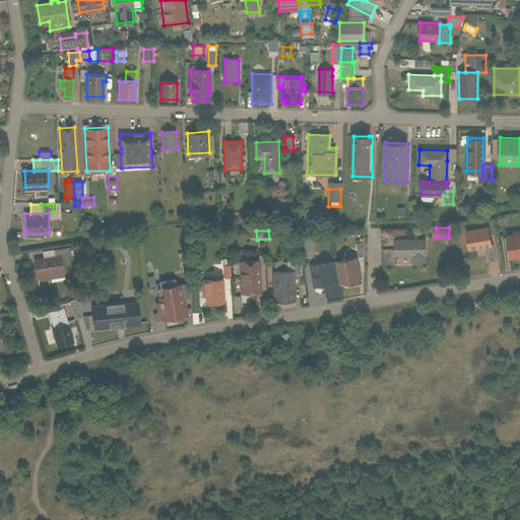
[(488,249),(485,234),(463,238),(465,253),(488,249)]
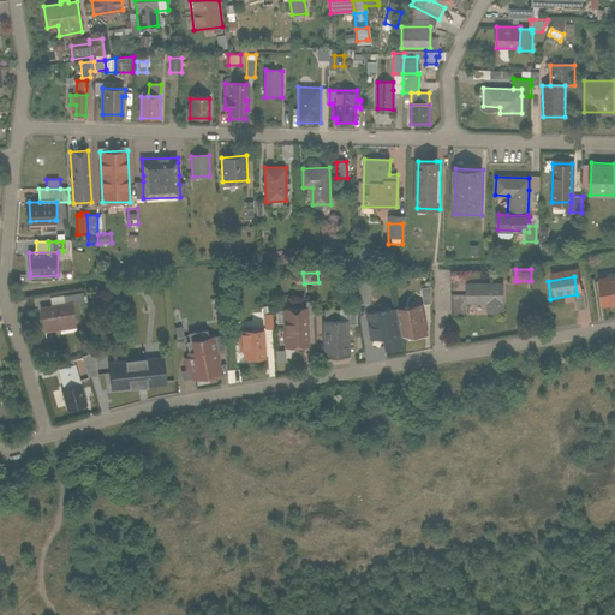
[(359,305),(370,305),(370,281),(359,281),(359,305)]
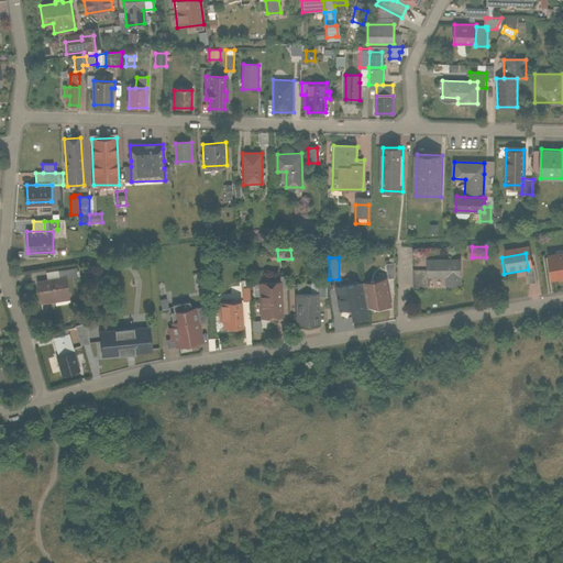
[(562,278),(562,260),(547,263),(550,282),(562,278)]
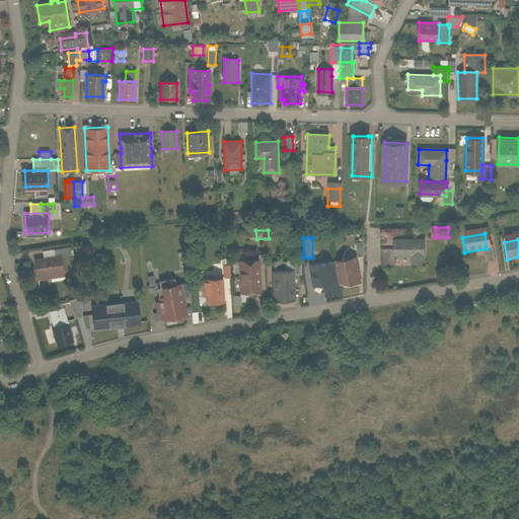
[(369,255),(369,242),(361,244),(363,256),(369,255)]
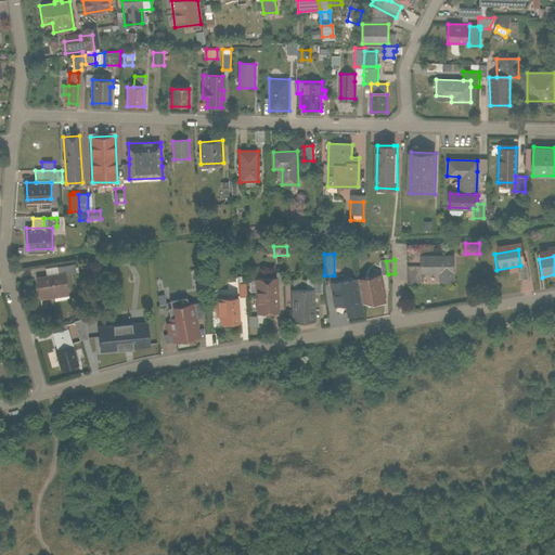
[(450,279),(450,262),(417,262),(417,273),(417,279),(435,279),(435,286),(448,286),(448,279),(450,279)]
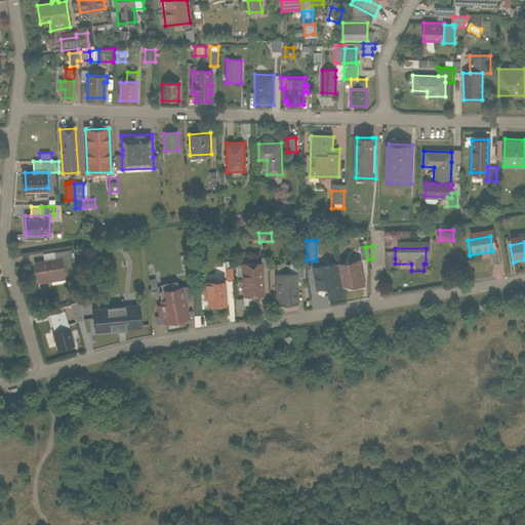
[(39,260),(40,269),(58,266),(70,264),(69,255),(39,260)]
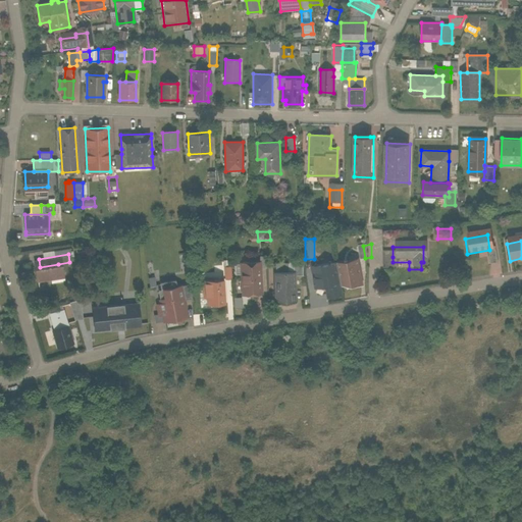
[(393,262),(393,257),(380,257),(380,273),(393,273),(393,262)]
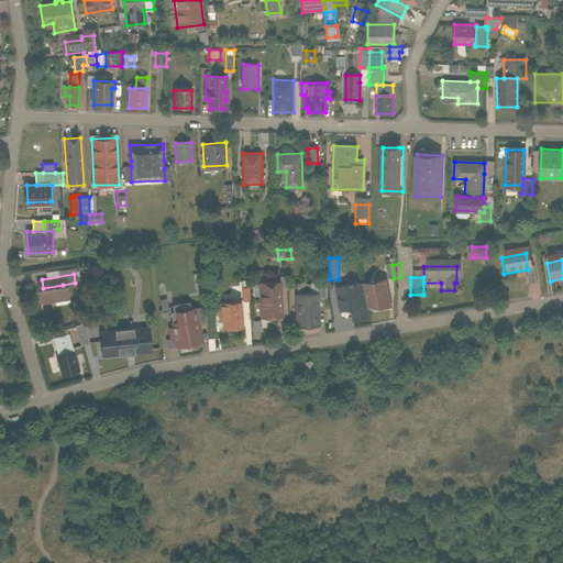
[(328,298),(327,280),(317,280),(317,285),(317,295),(318,298),(320,298),(328,298)]
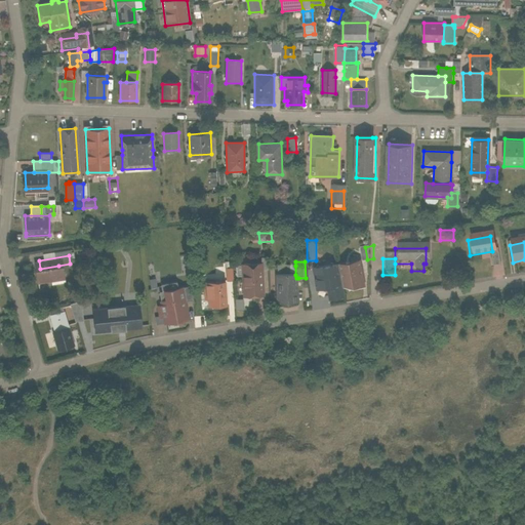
[(264,297),(260,264),(242,265),(243,276),(245,298),(264,297)]
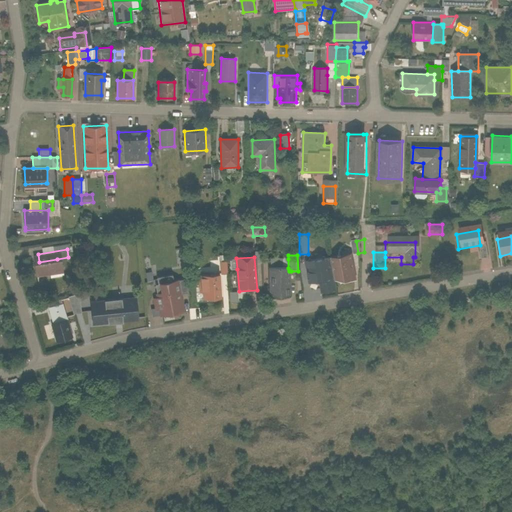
[(331,284),(354,285),(348,258),(327,262),(330,280),(331,284)]
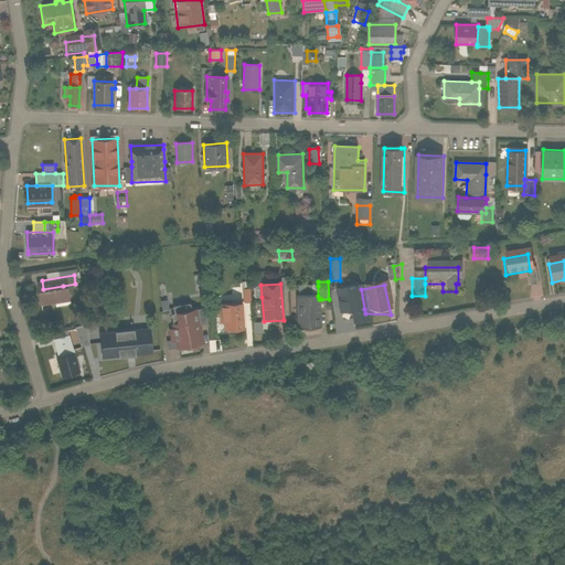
[(38,308),(65,304),(63,286),(43,289),(34,290),(38,308)]
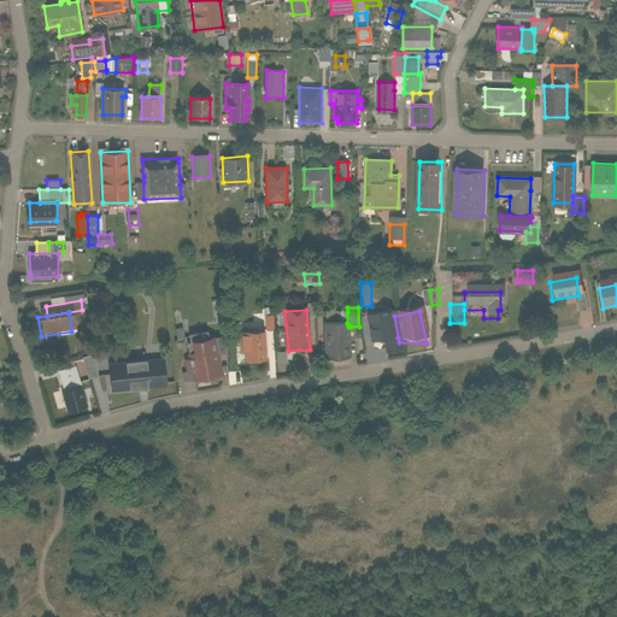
[(327,323),(347,323),(347,312),(327,312),(327,323)]
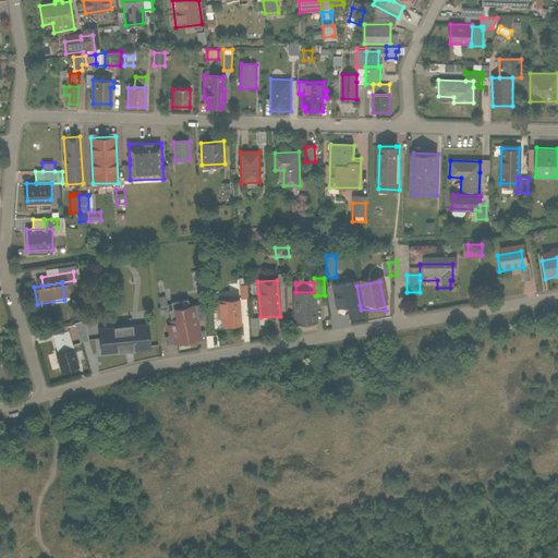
[(343,299),(346,307),(360,305),(356,286),(341,288),(343,299)]
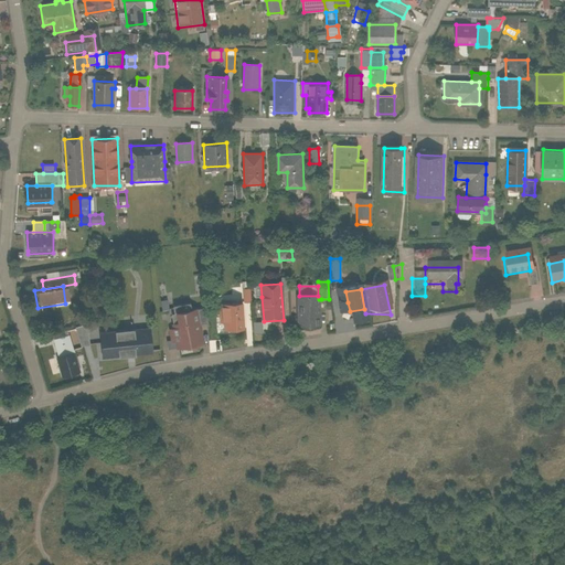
[(321,299),(319,299),(318,296),(299,296),(299,328),(321,327),(321,299)]
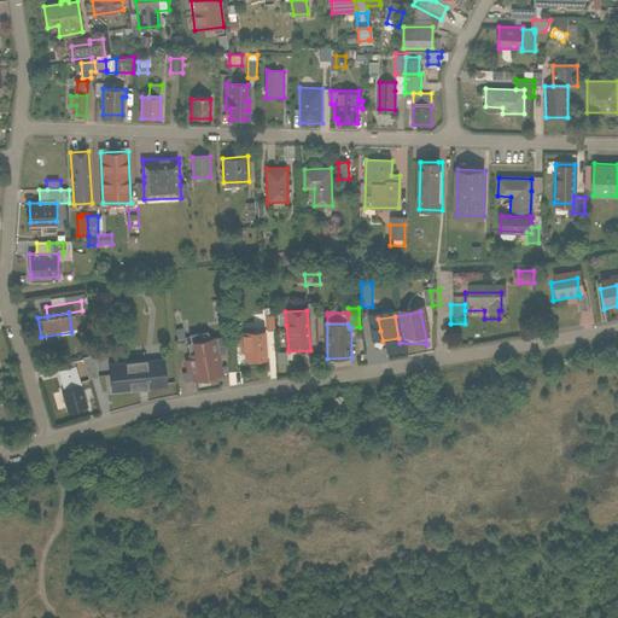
[(192,336),(190,326),(184,327),(181,327),(184,337),(192,336)]
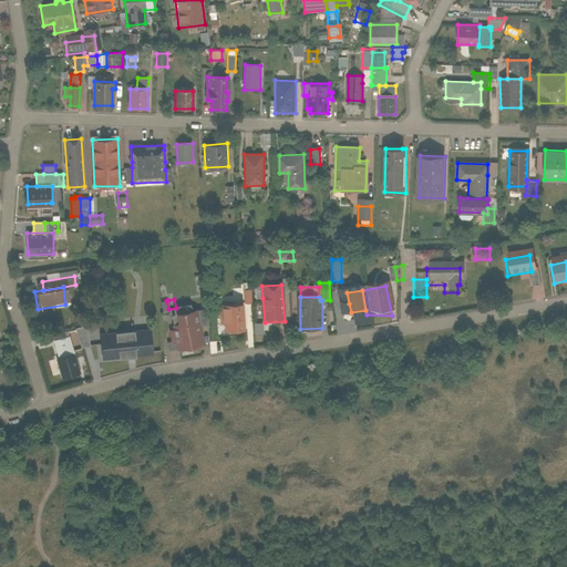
[(351,315),(351,312),(349,303),(340,305),(341,308),(337,309),(338,315),(342,313),(342,316),(351,315)]
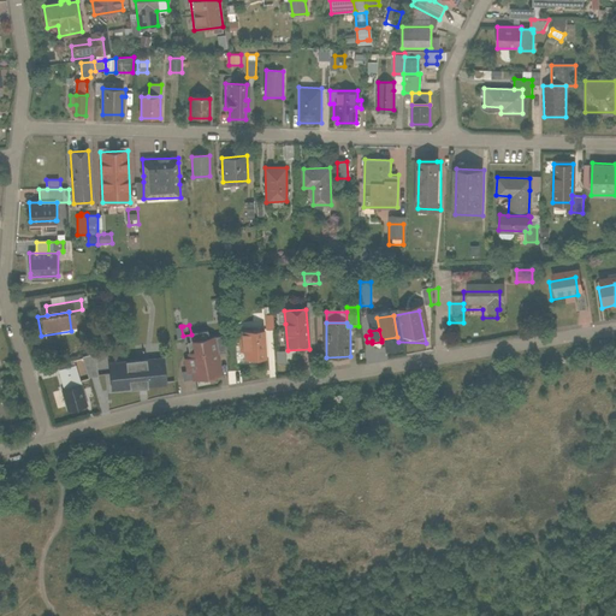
[(267,359),(266,333),(241,335),(242,351),(242,360),(267,359)]
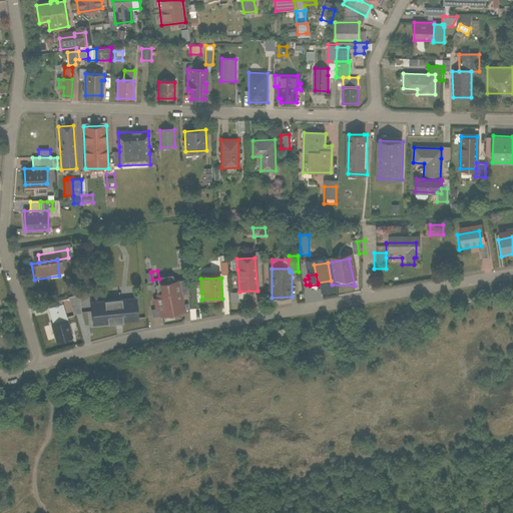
[(332,285),(331,281),(318,283),(318,285),(320,298),(334,296),(332,285)]
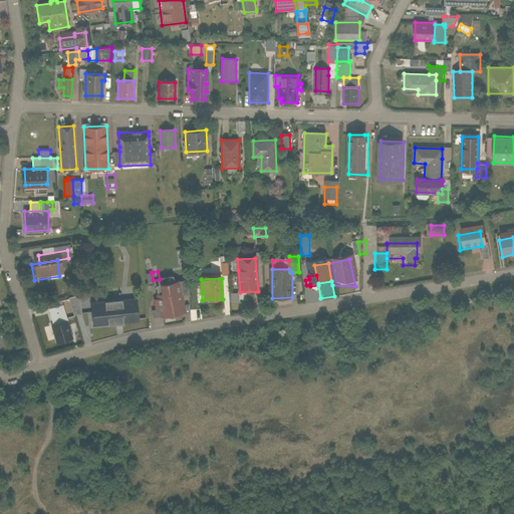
[(188,298),(186,285),(176,287),(178,300),(188,298)]
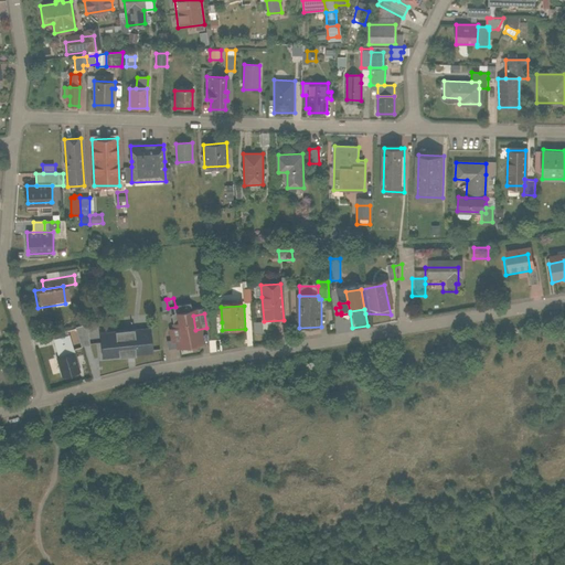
[(199,347),(195,330),(193,316),(170,321),(172,333),(169,334),(171,345),(176,344),(177,351),(199,347)]
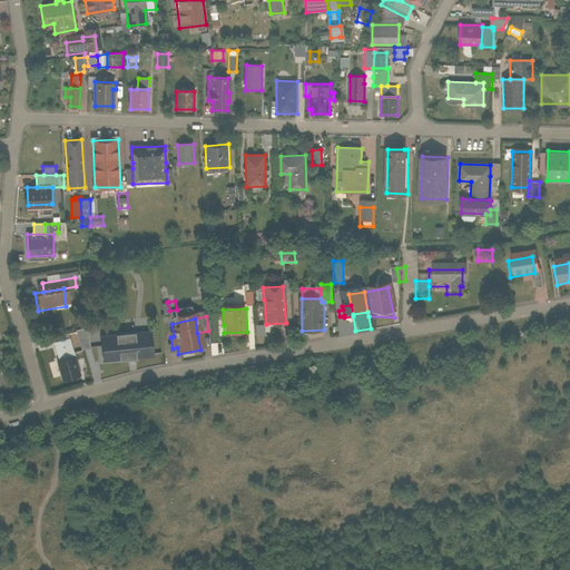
[(80,330),(82,347),(92,345),(90,328),(80,330)]
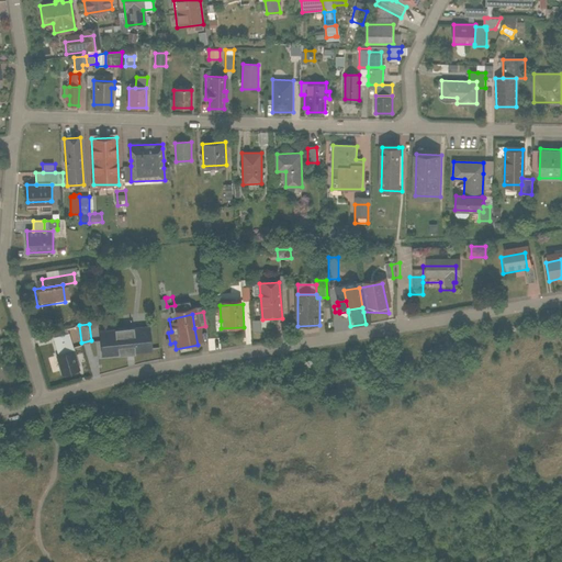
[(98,362),(147,357),(145,334),(94,339),(98,362)]
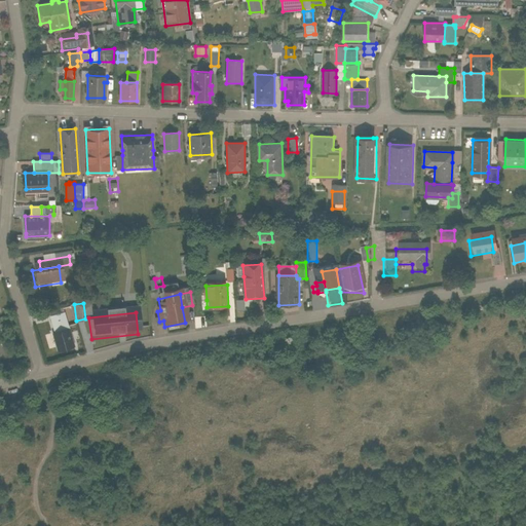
[(51,339),(66,335),(62,317),(48,322),(50,327),(42,329),(45,339),(50,337),(51,339)]
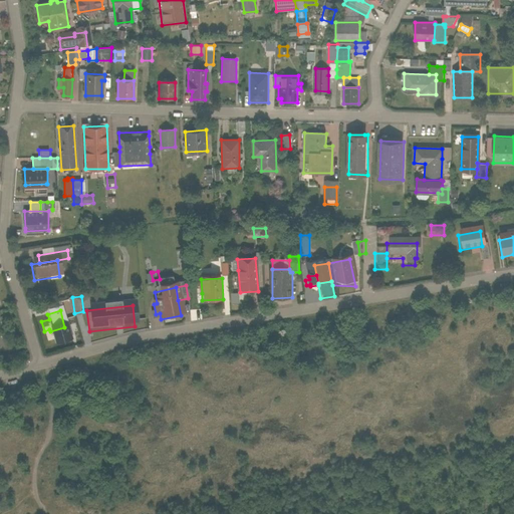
[(194,327),(203,326),(201,316),(192,318),(194,327)]
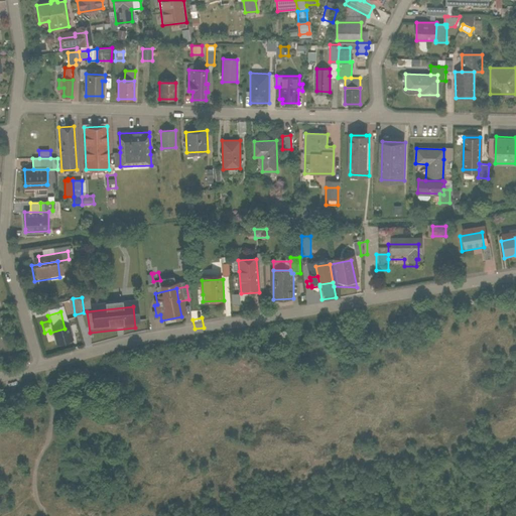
[(55,350),(70,346),(65,329),(50,333),(55,350)]
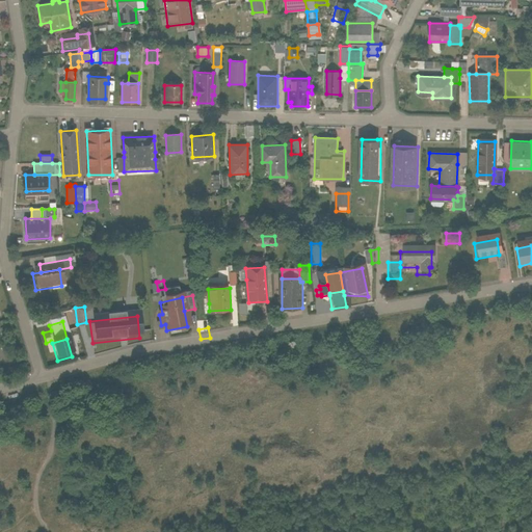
[(17,361),(9,364),(11,370),(19,367),(17,361)]
